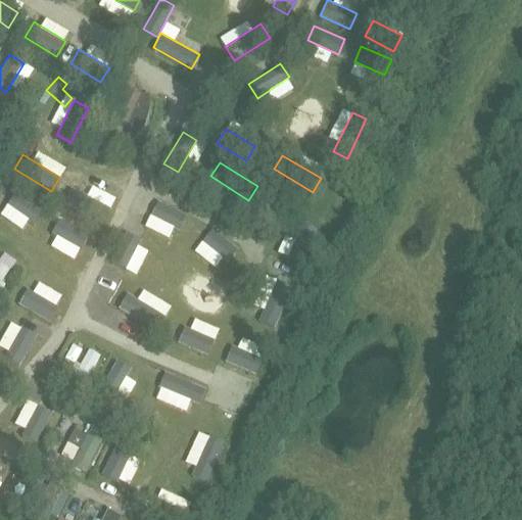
[(108,207),(72,187),(63,201),(101,222),(108,207)]
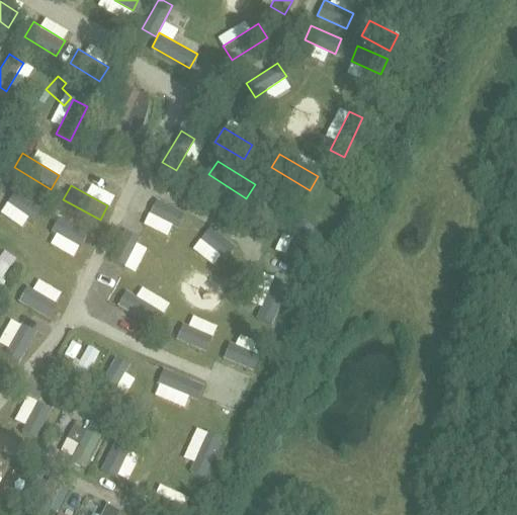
[(33,220),(42,207),(16,188),(7,200),(33,220)]
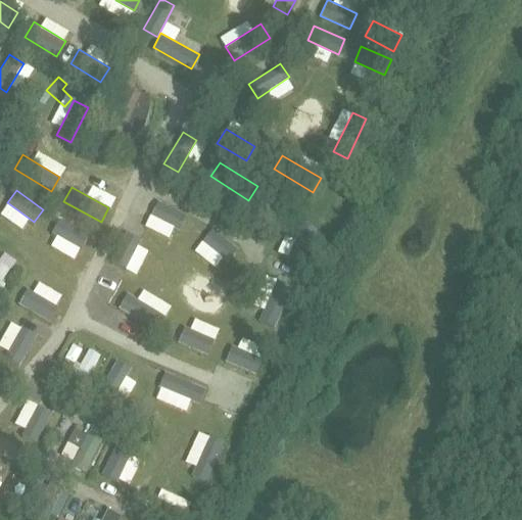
[(188,214),(158,198),(150,214),(180,229),(188,214)]
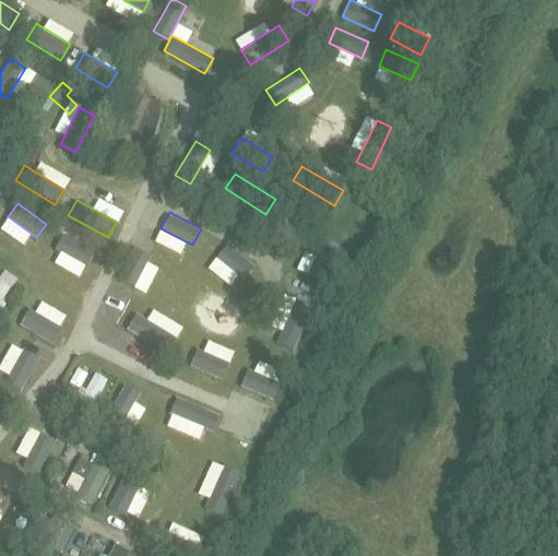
[(94,253),(62,236),(55,250),(85,268),(94,253)]
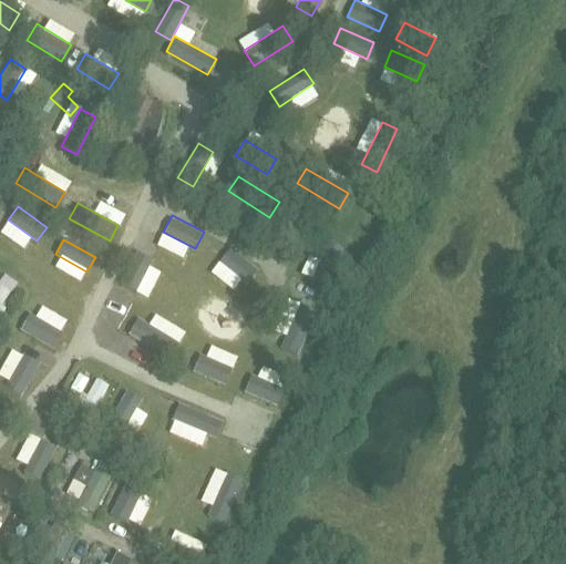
[(327,284),(345,247),(329,241),(311,277),(327,284)]
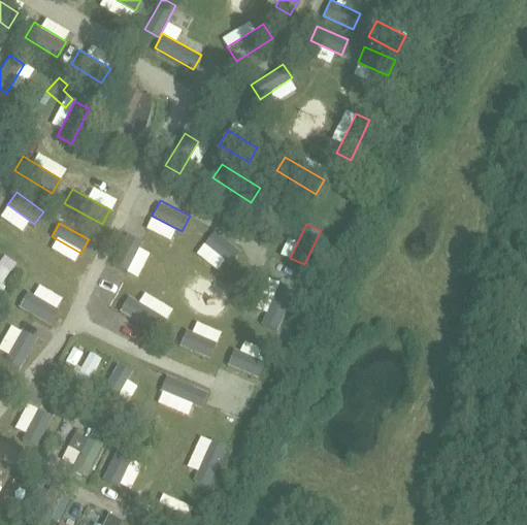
[(240,250),(215,229),(203,242),(229,263),(240,250)]
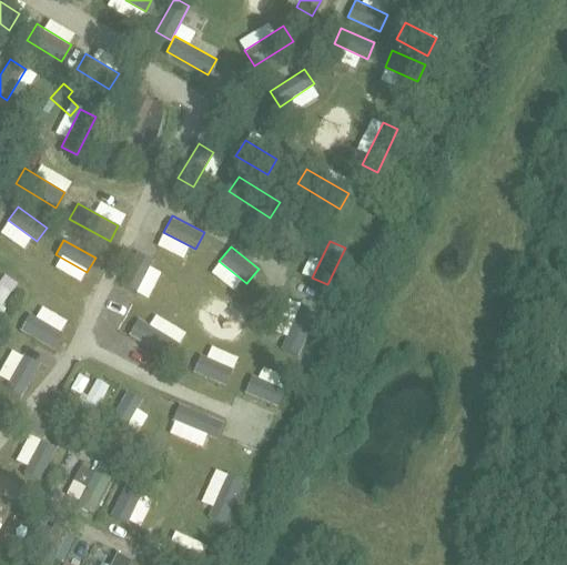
[(138,291),(153,261),(138,252),(121,282),(138,291)]
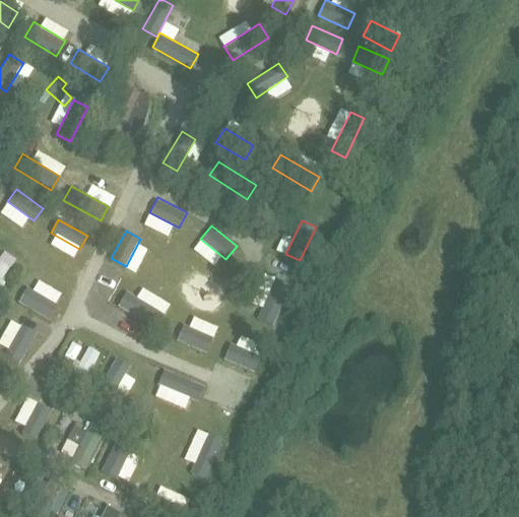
[(0,288),(15,274),(0,258),(0,288)]
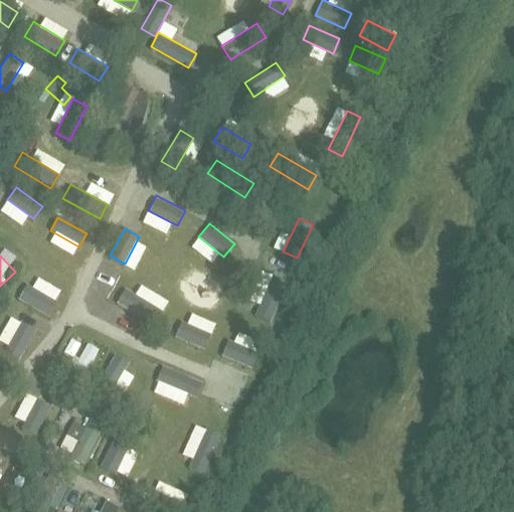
[(270,321),(288,282),(274,275),(255,314),(270,321)]
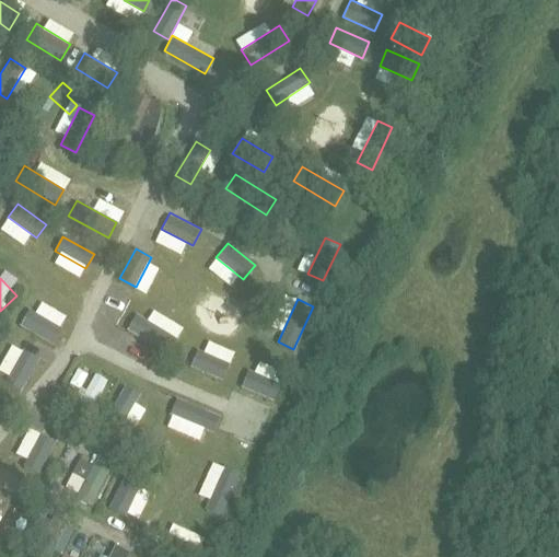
[(61,327),(30,308),(20,323),(53,343),(61,327)]
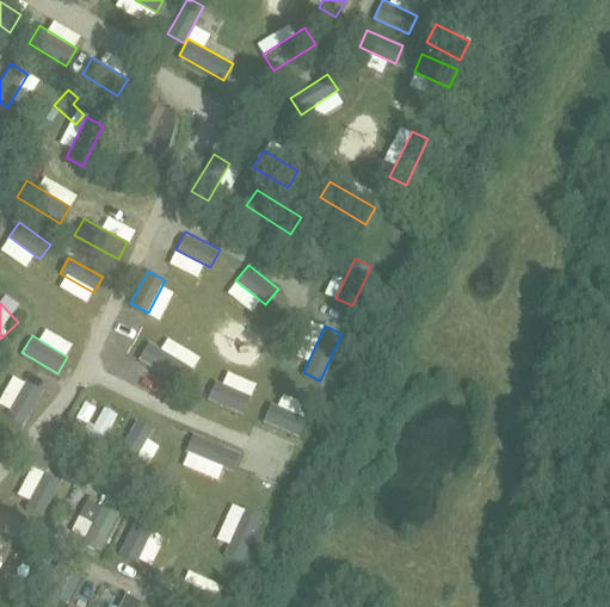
[(191,367),(149,341),(140,357),(182,384),(191,367)]
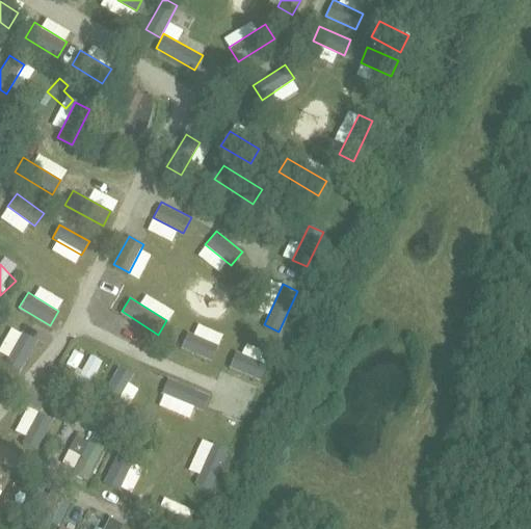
[(217,344),(187,331),(181,346),(211,360),(217,344)]
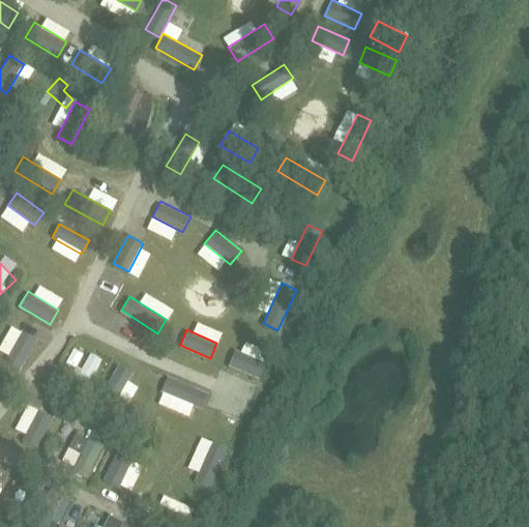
[(37,339),(22,330),(4,360),(20,369),(37,339)]
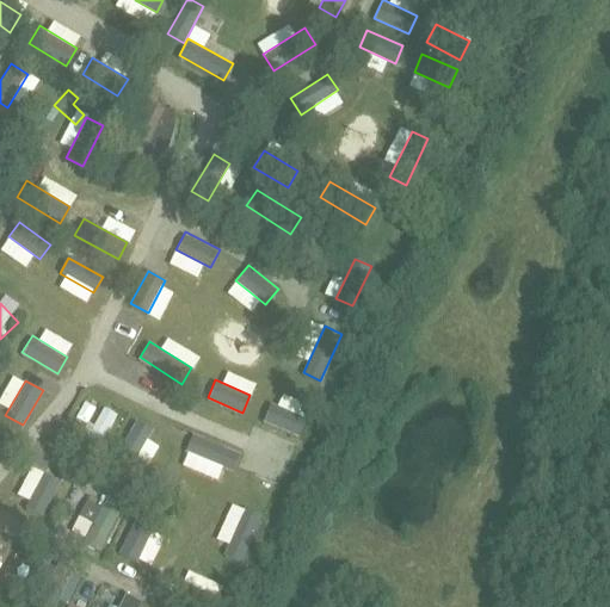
[(307,419),(271,403),(264,420),(300,435),(307,419)]
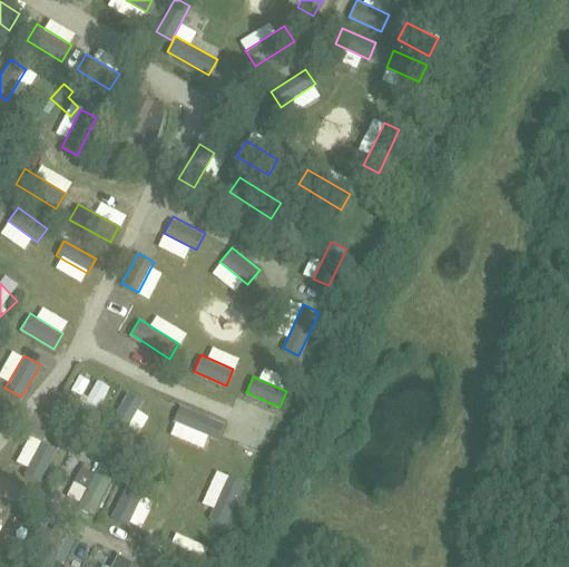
[(104,417),(114,387),(104,383),(100,391),(91,388),(85,410),(104,417)]
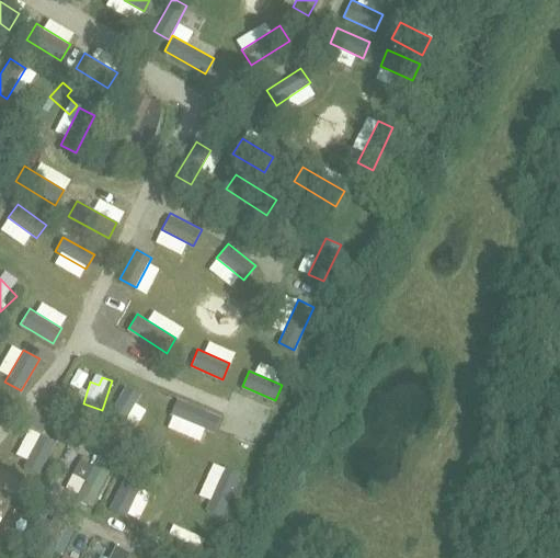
[(141,396),(124,385),(99,423),(116,434),(141,396)]
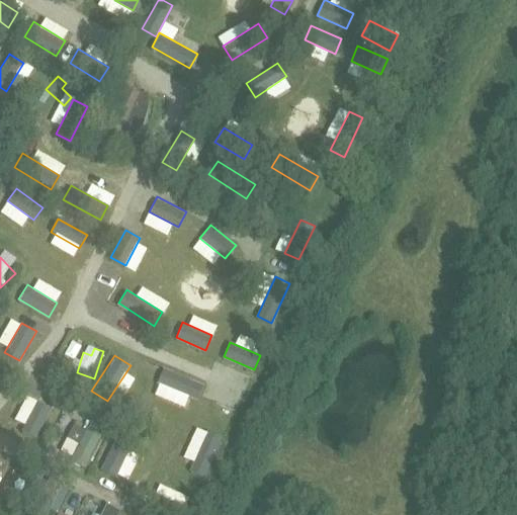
[(205,385),(164,368),(159,381),(199,400),(205,385)]
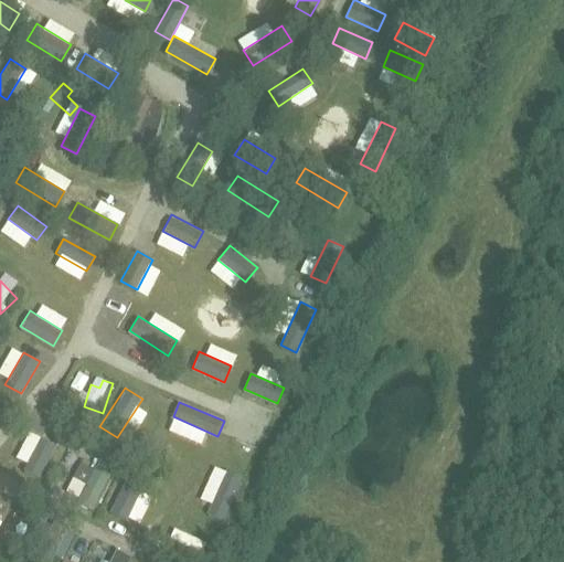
[(55,446),(40,438),(24,468),(39,477),(55,446)]
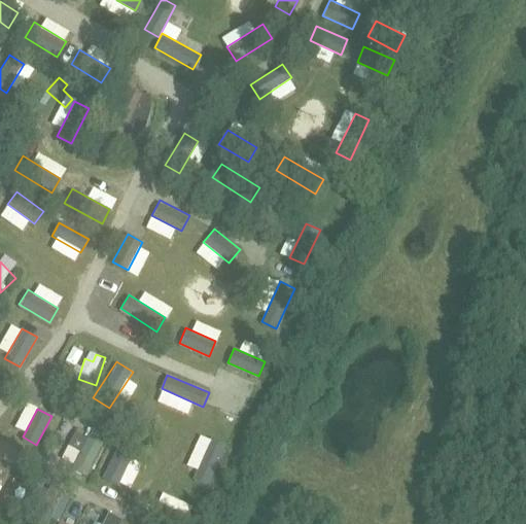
[(225,444),(212,438),(193,477),(207,483),(225,444)]
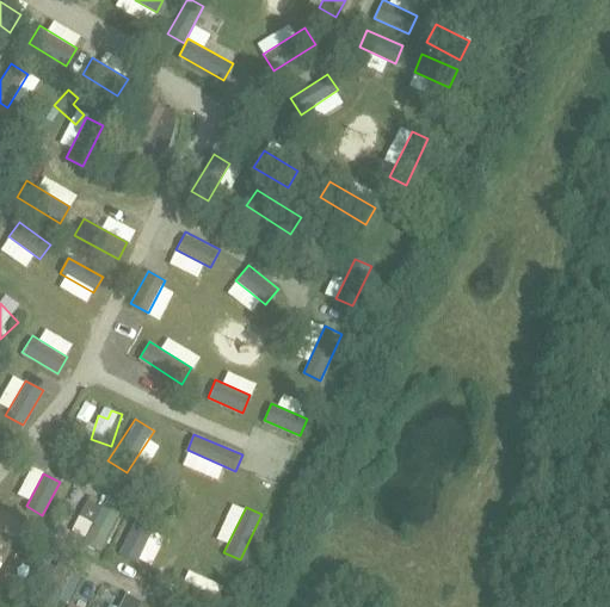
[(156,524),(139,515),(119,551),(137,561),(156,524)]
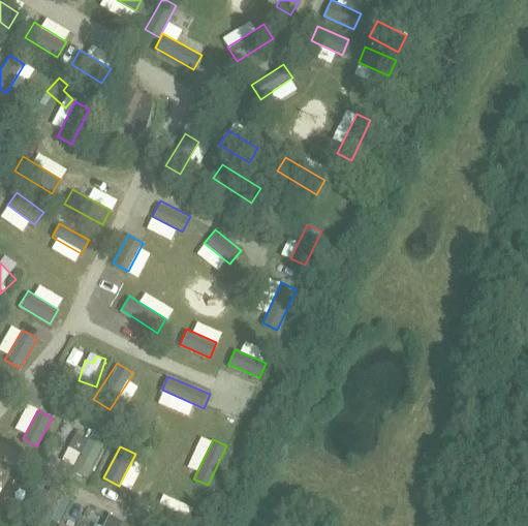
[(185,525),(189,521),(150,500),(144,514),(166,525),(185,525)]
